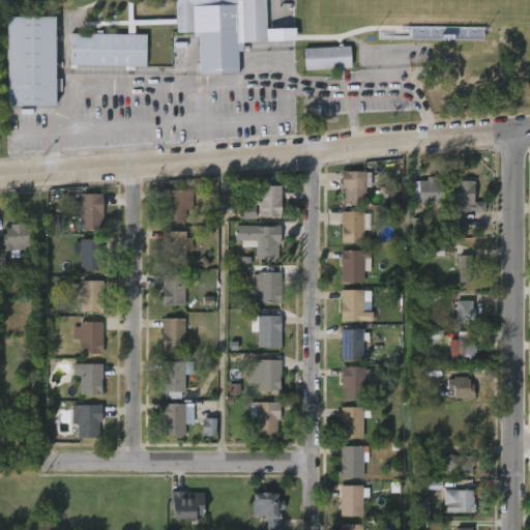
[(267,0),(268,29),(297,28),(298,40),(245,42),(245,52),(239,52),(240,76),(201,77),(200,38),(195,38),(195,32),(178,33),(178,24),(137,25),(137,34),(147,34),(147,66),(71,65),(71,33),(97,33),(97,31),(104,31),(104,34),(128,34),(128,20),(178,19),(177,0),(267,0)]
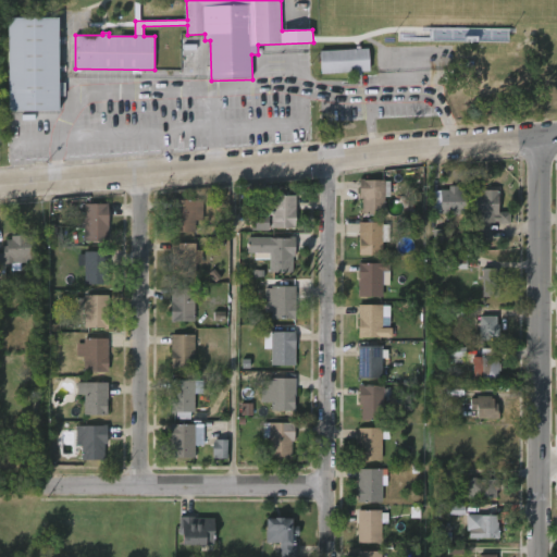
[(14,113),(12,113),(11,19),(62,19),(62,113),(14,113)]
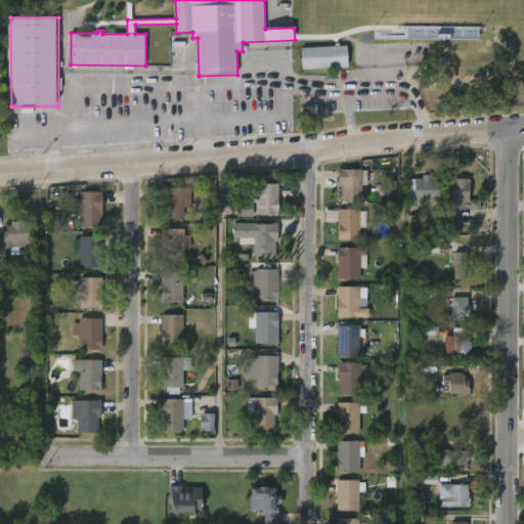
[(339,43),(339,45),(346,45),(347,67),(302,69),(301,47),(335,45),(335,43),(339,43)]
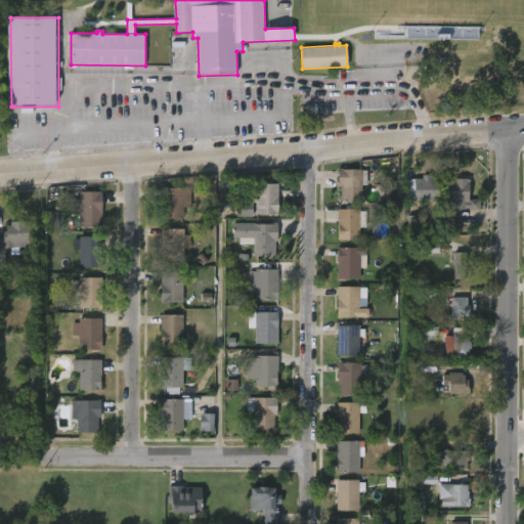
[(342,168),(366,170),(366,185),(361,185),(361,202),(340,202),(340,186),(338,186),(338,168),(342,168)]
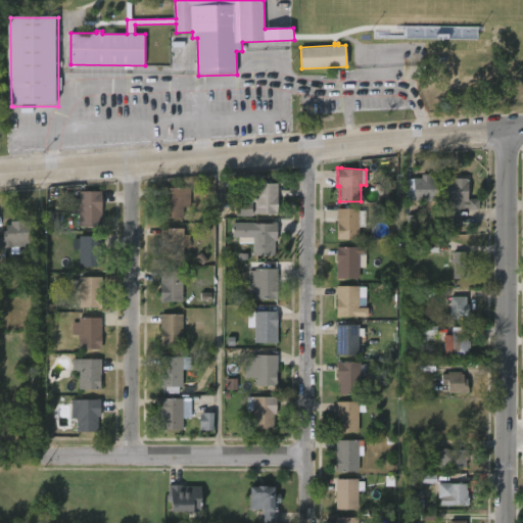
[(429,174),(430,178),(437,178),(437,200),(406,200),(406,179),(421,178),(421,174),(429,174)]
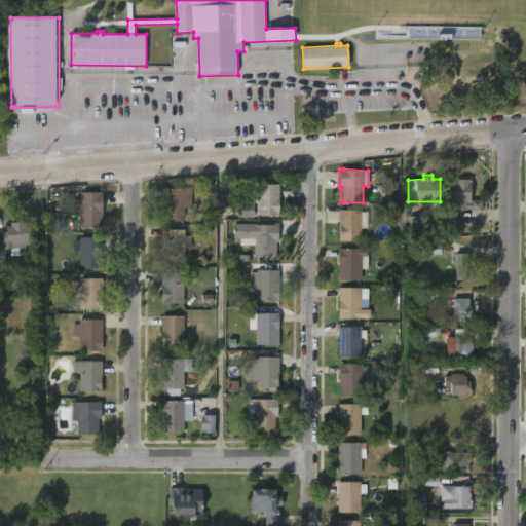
[(472,178),(471,200),(482,200),(481,211),(471,211),(471,209),(463,210),(462,227),(446,226),(448,182),(455,182),(455,179),(468,180),(468,178),(472,178)]
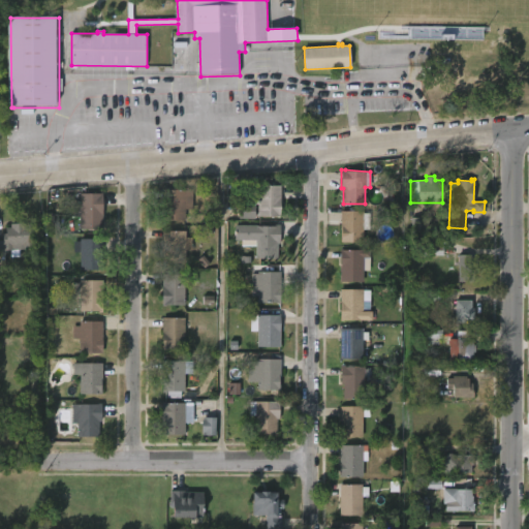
[(280,185),(281,217),(258,218),(257,204),(253,203),(252,186),(280,185)]
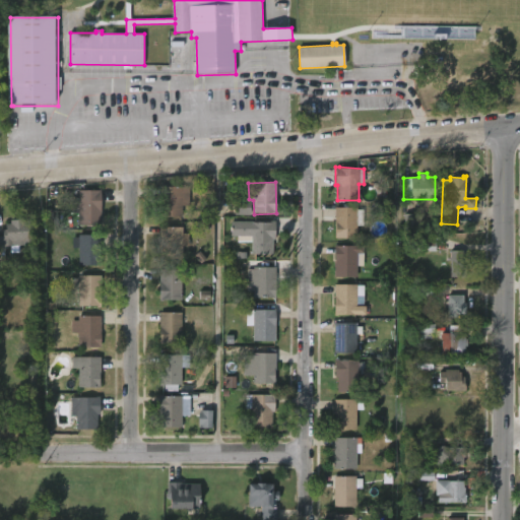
[(181,216),(158,216),(158,187),(189,186),(189,205),(181,205),(181,216)]
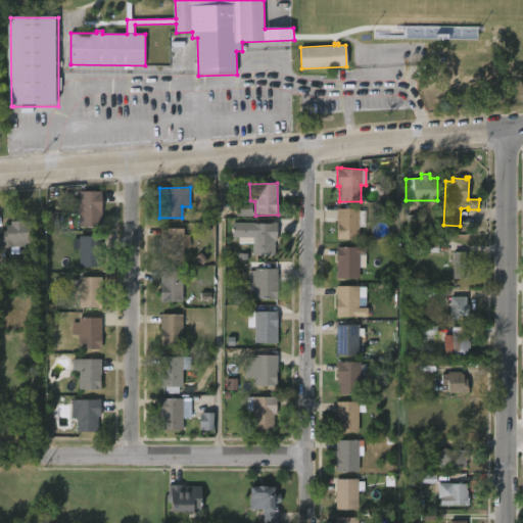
[(101,212),(101,227),(79,226),(79,214),(73,214),(73,199),(78,199),(79,191),(101,191),(101,212)]
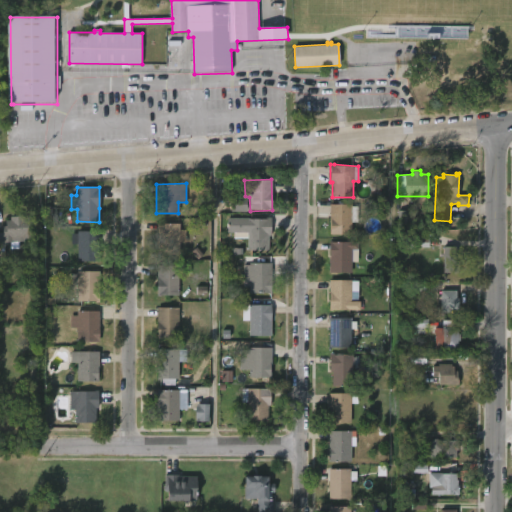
[(247,198),(231,198),(231,212),(246,212),(247,198)]
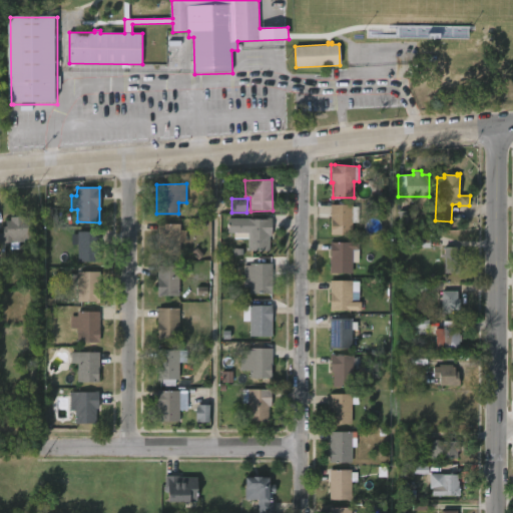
[(352,204),(352,206),(358,206),(358,222),(352,222),(352,234),(330,234),(330,204),(352,204)]
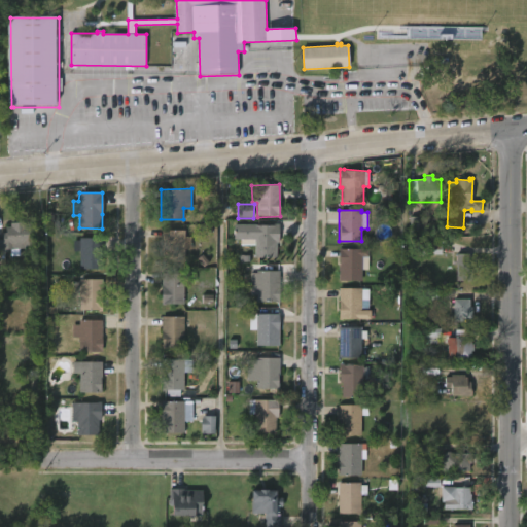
[(55,213),(46,213),(46,226),(55,226),(55,213)]
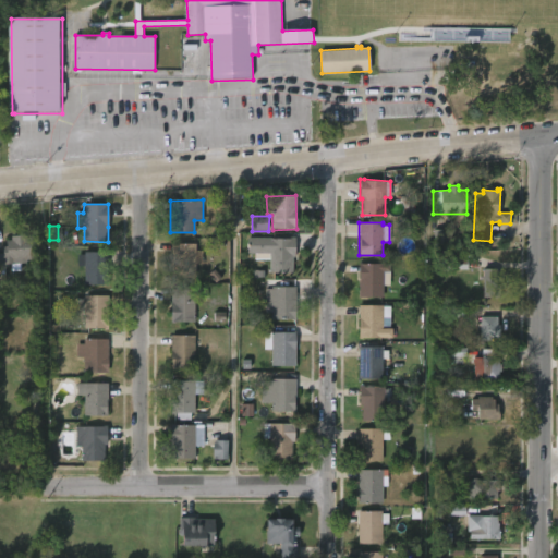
[(453,230),(435,229),(434,245),(453,245),(453,230)]
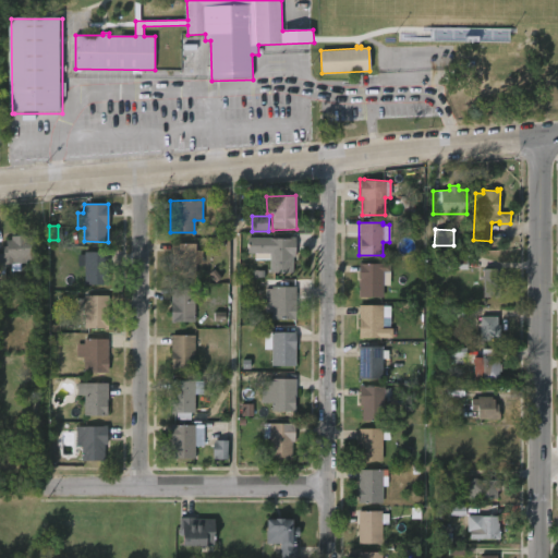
[(36,235),(37,259),(27,259),(27,264),(21,264),(22,270),(11,270),(11,265),(5,265),(5,257),(0,258),(0,269),(7,268),(7,287),(0,287),(0,253),(4,253),(4,246),(7,246),(7,240),(12,240),(12,237),(36,235)]
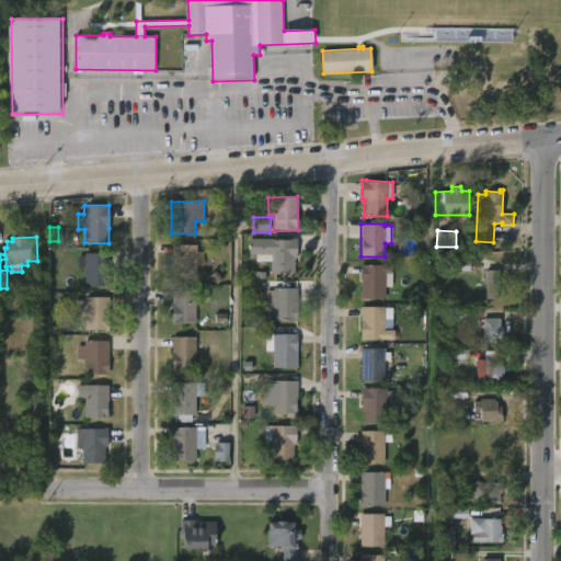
[(297,250),(297,259),(294,259),(294,274),(271,274),(271,260),(256,260),(256,254),(249,254),(249,239),(297,239),(297,250)]
